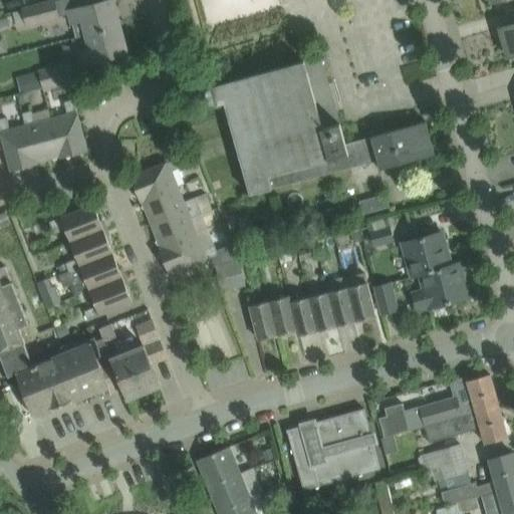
[(73,38),(119,26),(111,0),(107,0),(92,4),(68,11),(76,37),(73,38)]
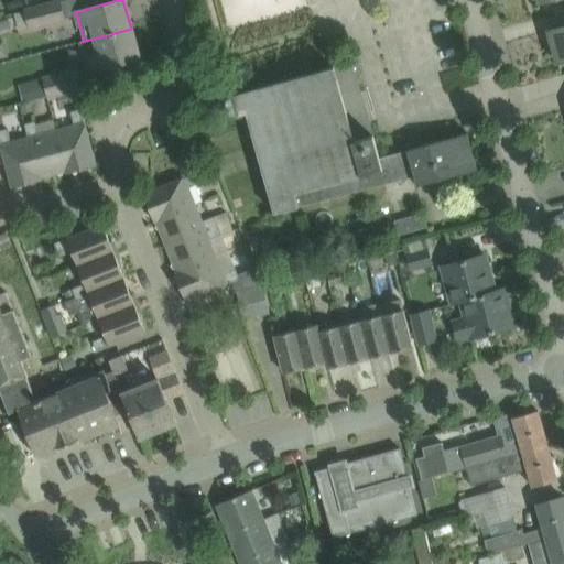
[(25,11),(30,28),(64,19),(60,2),(25,11)]
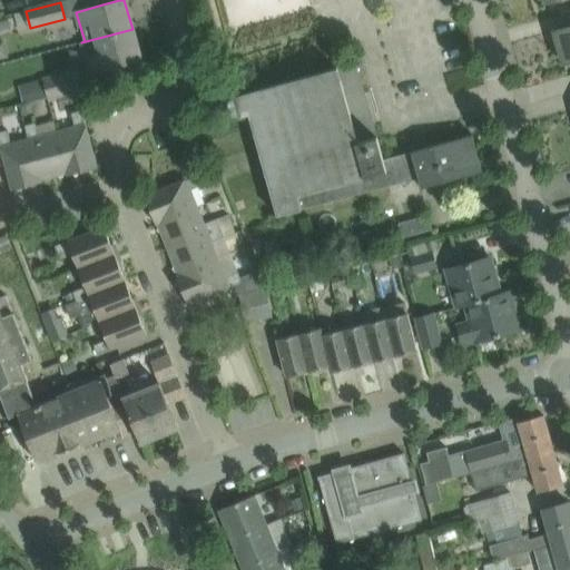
[(569,26),(554,31),(563,62),(569,60),(569,26)]
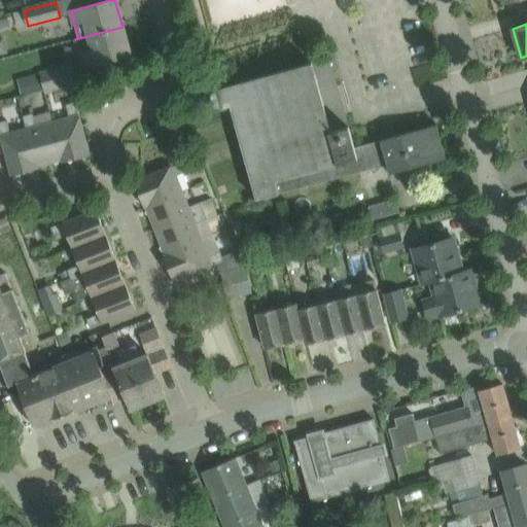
[(123,27),(75,39),(79,54),(81,53),(84,66),(130,55),(123,27)]
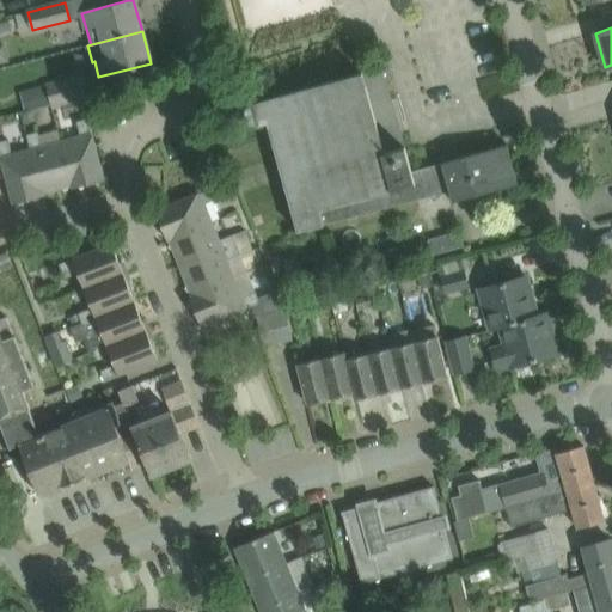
[(420,199),(411,172),(386,83),(389,81),(390,81),(391,80),(392,79),(392,78),(392,75),(392,73),(392,72),(391,69),(390,69),(389,68),(387,67),(385,67),(383,67),(319,85),(318,79),(306,83),(307,87),(250,104),(248,105),(246,106),(245,108),(244,109),(243,111),(243,112),(243,115),(243,117),(243,118),(244,121),(245,122),(246,123),(249,124),(252,126),(267,122),(298,232),(420,199)]
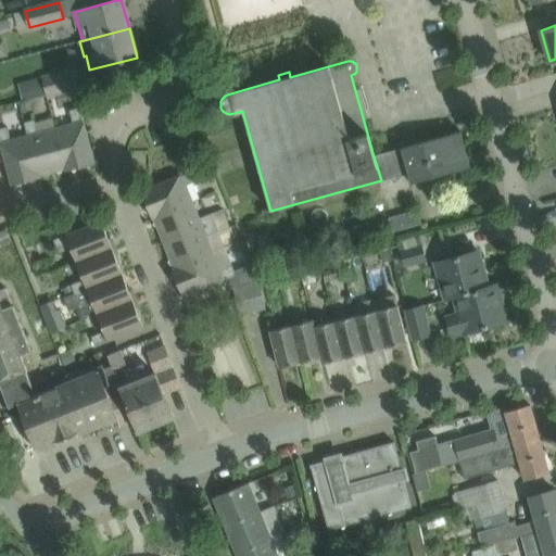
[(76,70),(55,75),(32,80),(36,98),(80,86),(76,70)]
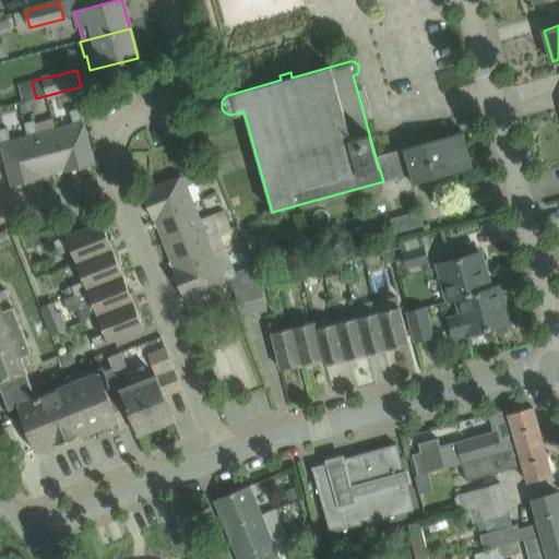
[(27,100),(20,103),(22,113),(31,110),(27,100)]
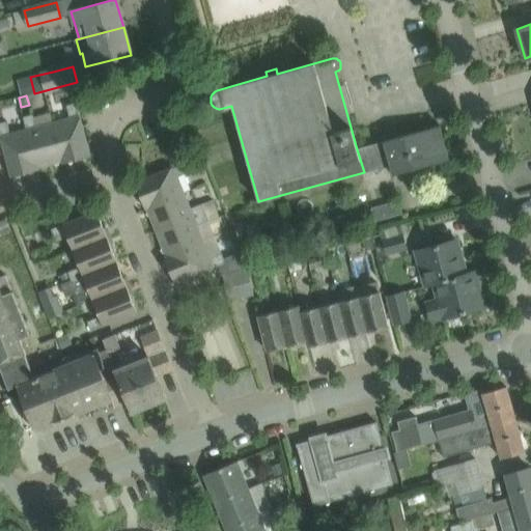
[(70,118),(53,122),(63,163),(90,156),(76,103),(66,106),(70,118)]
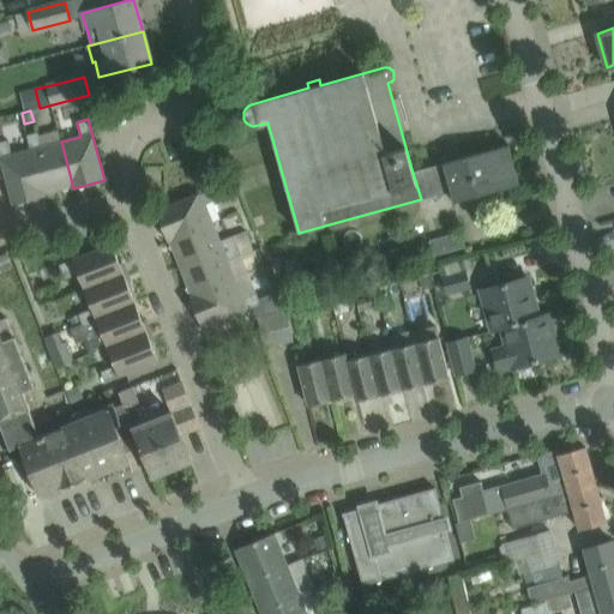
[(26,136),(30,150),(43,197),(44,197),(43,194),(72,186),(72,188),(73,188),(61,142),(42,148),(38,133),(26,136)]
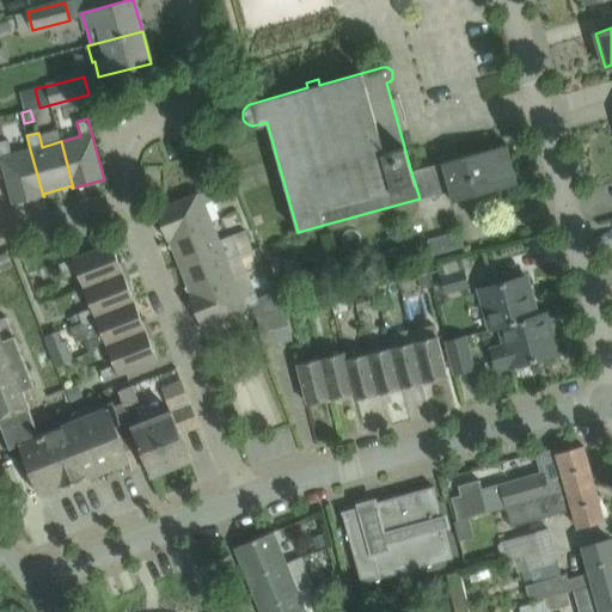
[(43,196),(30,150),(12,154),(7,140),(0,142),(0,155),(6,181),(13,204),(43,196)]
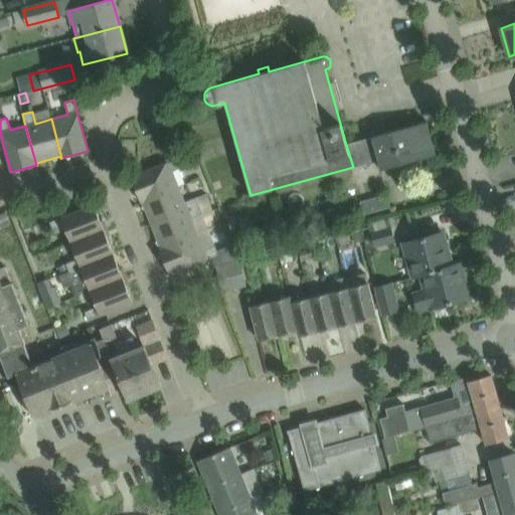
[(426,122),(346,145),(353,167),(378,160),(380,170),(436,154),(426,122)]
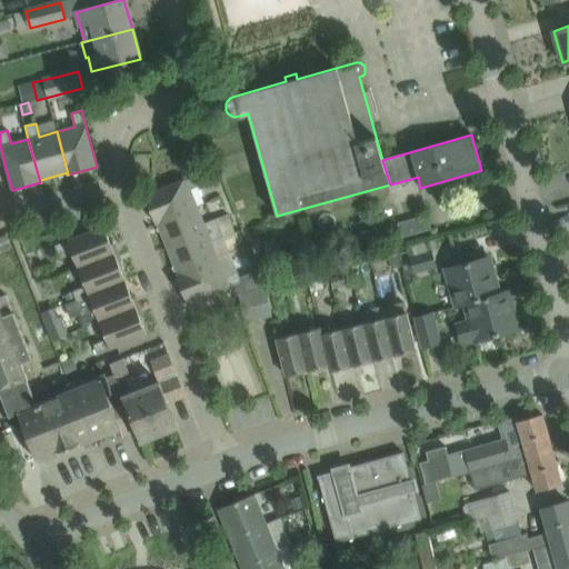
[(209,170),(199,173),(202,183),(212,179),(209,170)]
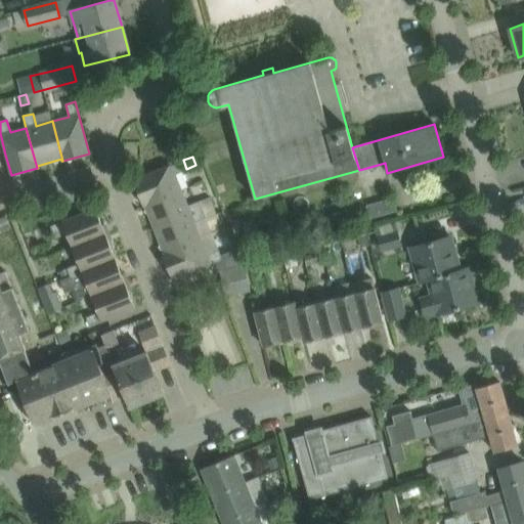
[(132,180),(142,206),(181,190),(175,174),(186,169),(183,160),(132,180)]
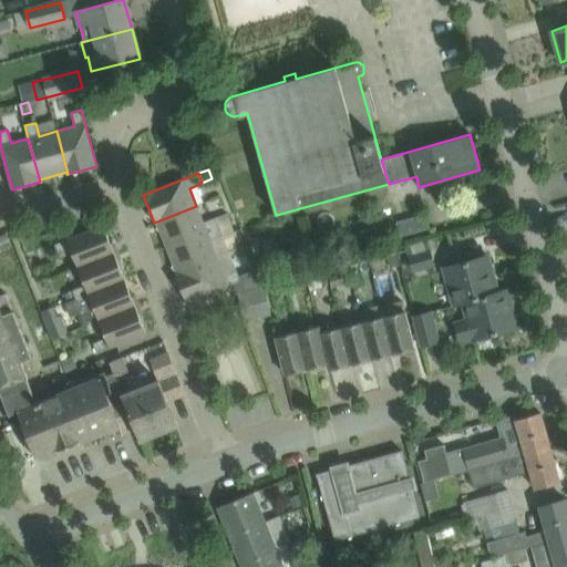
[(156,223),(166,248),(230,223),(227,214),(203,223),(196,206),(154,223),(156,223)]
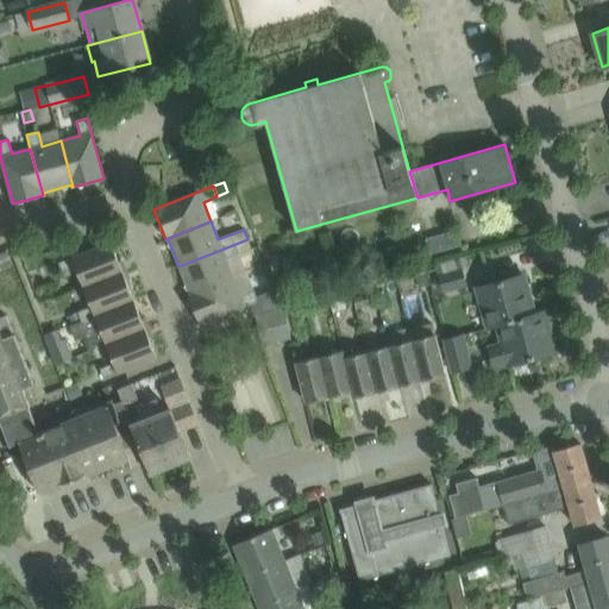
[(425,240),(429,256),(460,245),(456,231),(425,240)]
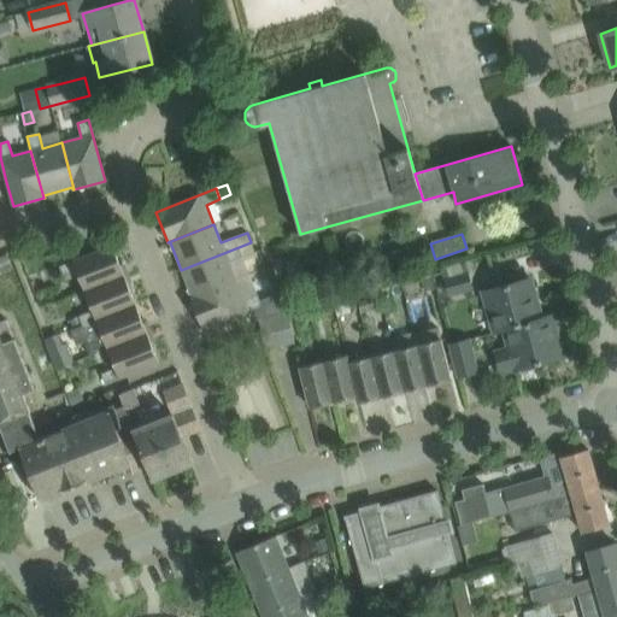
[(191,299),(236,281),(229,263),(254,253),(251,242),(181,270),(193,298),(191,299)]
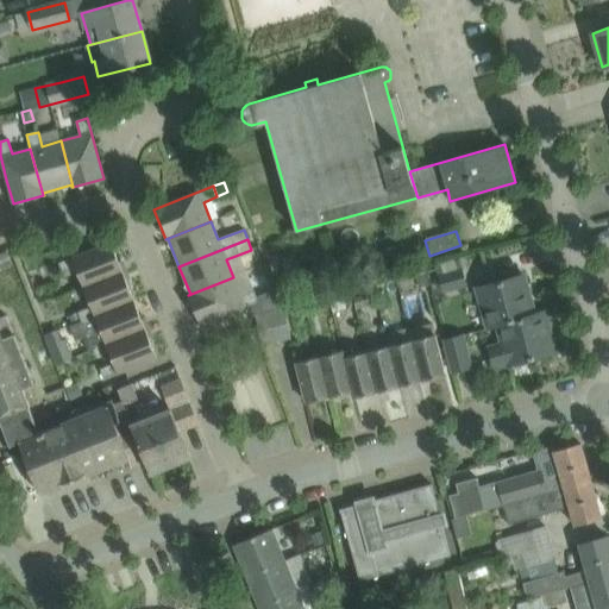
[(75,268),(83,287),(123,271),(111,242),(58,263),(62,272),(75,268)]
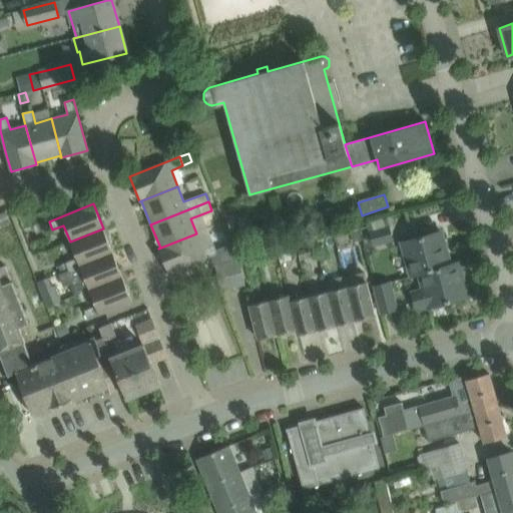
[(4,211),(0,212),(0,223),(1,225),(8,222),(4,211)]
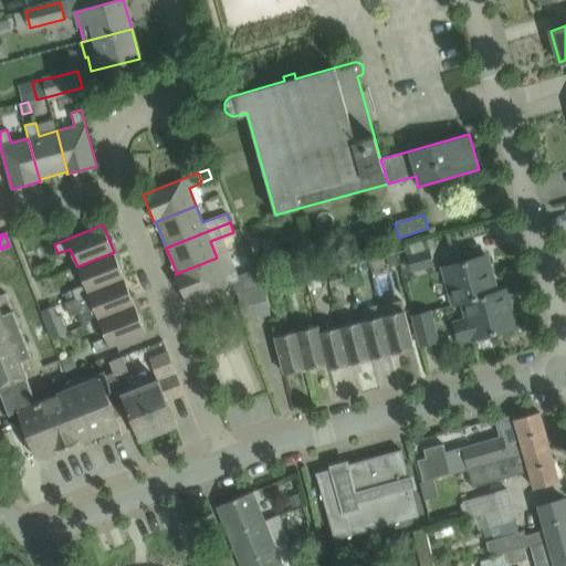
[(49,242),(35,247),(40,257),(52,252),(49,242)]
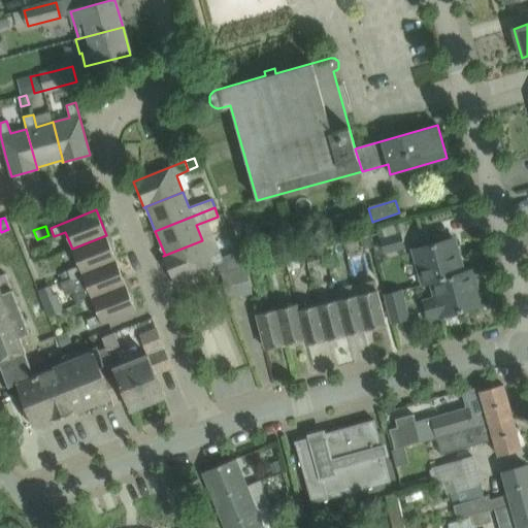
[(380,239),(384,254),(404,248),(400,233),(380,239)]
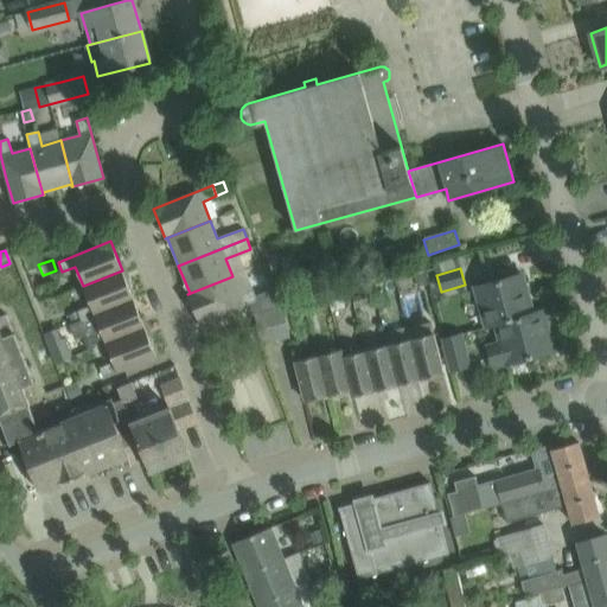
[(77,311),(81,319),(133,299),(122,270),(83,286),(91,306),(77,311)]
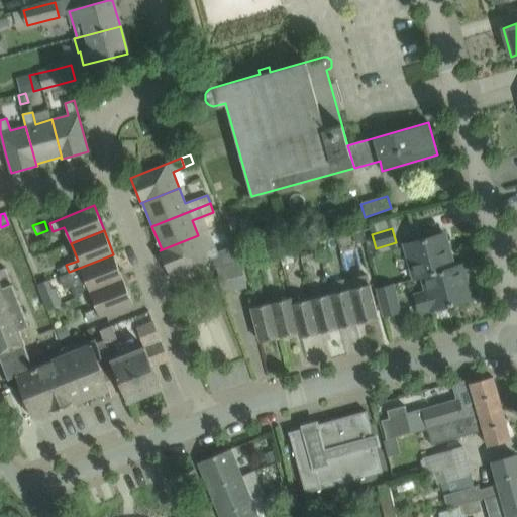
[(362,231),(352,233),(354,243),(364,240),(362,231)]
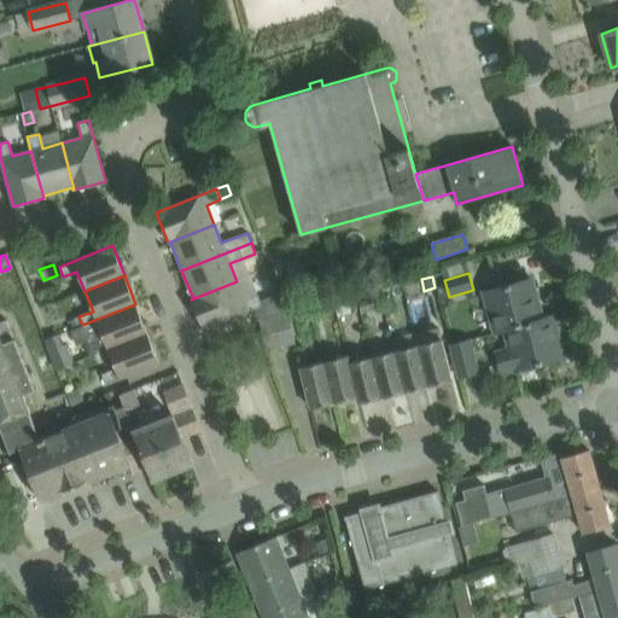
[(484,292),(495,333),(552,316),(551,316),(542,319),(530,279),(484,292)]
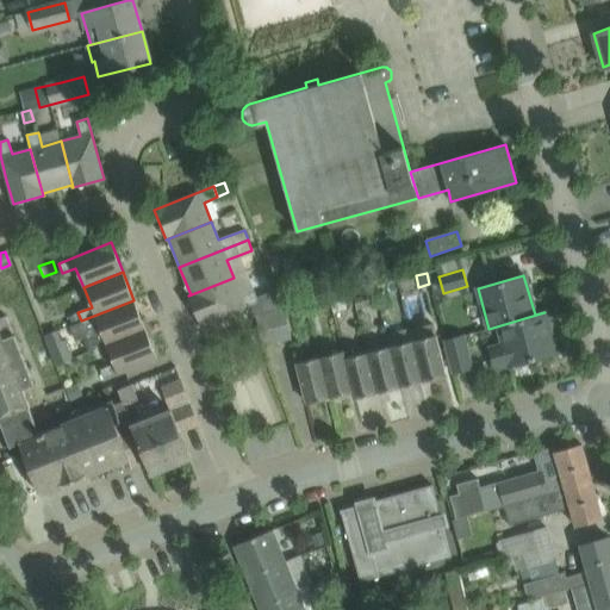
[(250,305),(255,316),(284,309),(277,291),(257,298),(255,292),(241,297),(234,278),(188,296),(200,325),(250,305)]
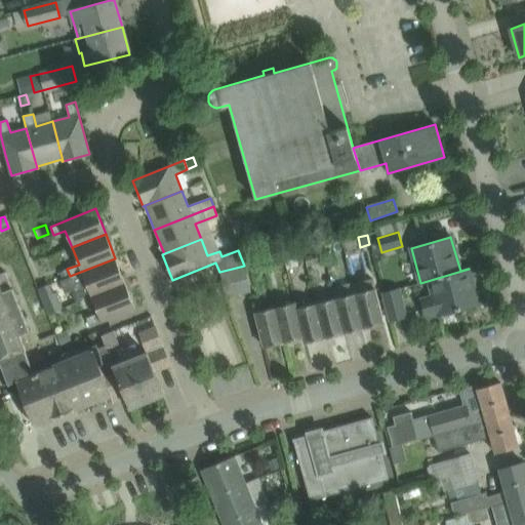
[(313,254),(304,256),(307,267),(315,265),(313,254)]
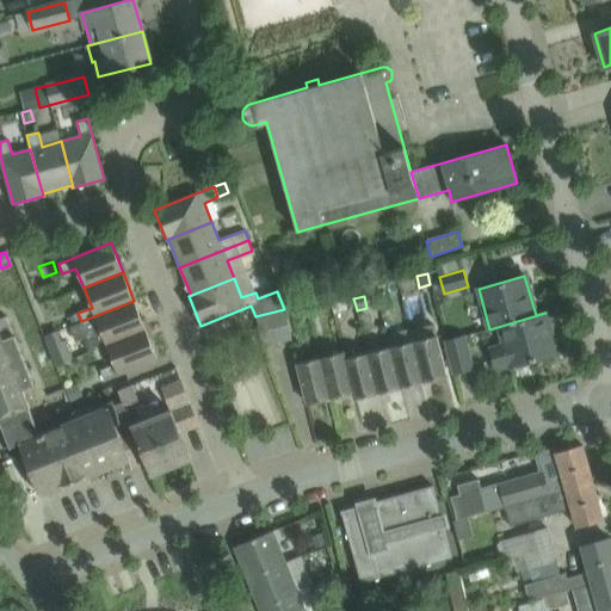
[(98,325),(106,345),(146,329),(134,301),(81,321),(85,331),(98,325)]
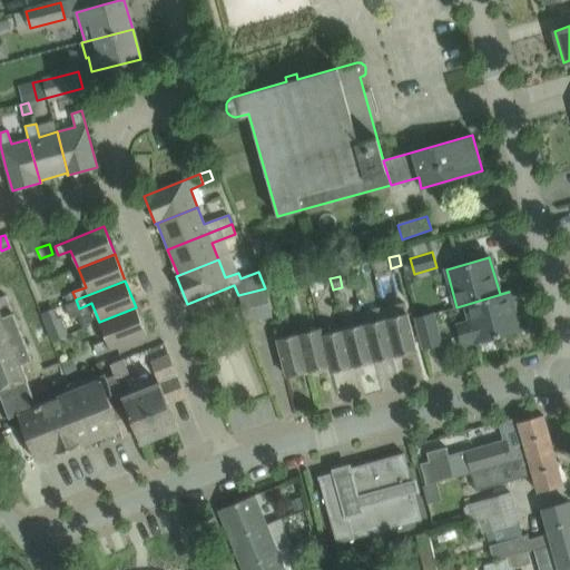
[(265,288),(238,295),(245,323),(272,316),(265,288)]
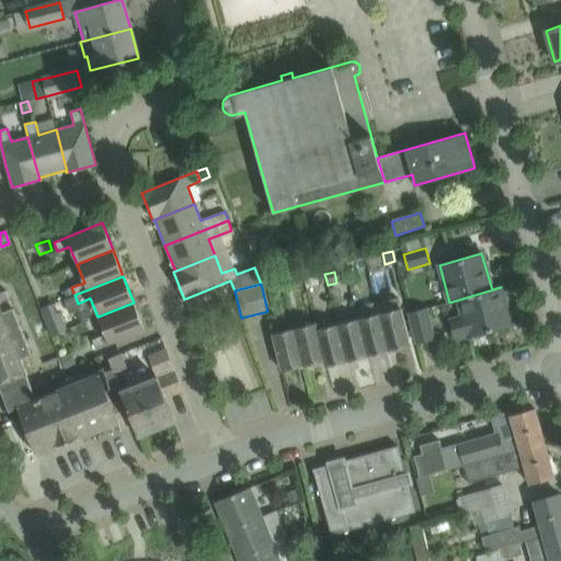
[(501,287),(449,302),(465,298),(469,316),(450,321),(455,339),(468,335),(468,336),(471,335),(472,339),(474,340),(483,336),(484,334),(484,332),(511,324),(501,287)]
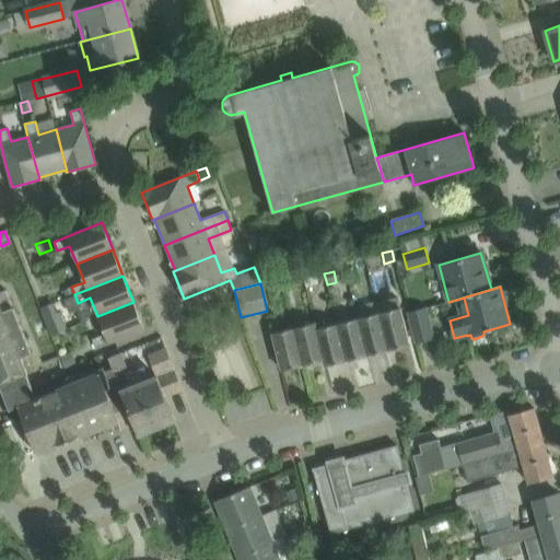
[(0,387),(1,389),(9,409),(36,398),(26,374),(27,374),(21,358),(32,353),(13,307),(12,307),(6,290),(0,292),(0,387)]
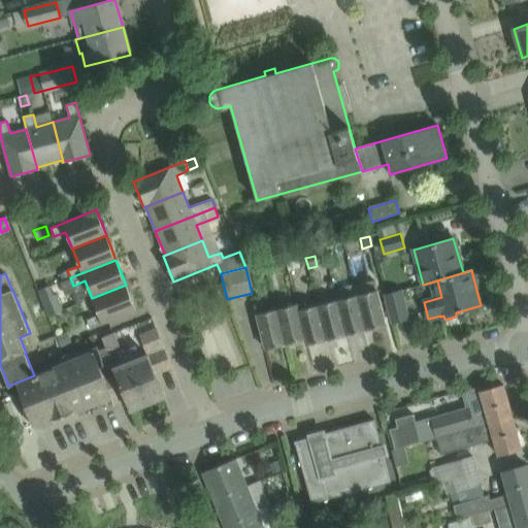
[(374,281),(354,286),(365,330),(386,325),(377,290),(374,281)]
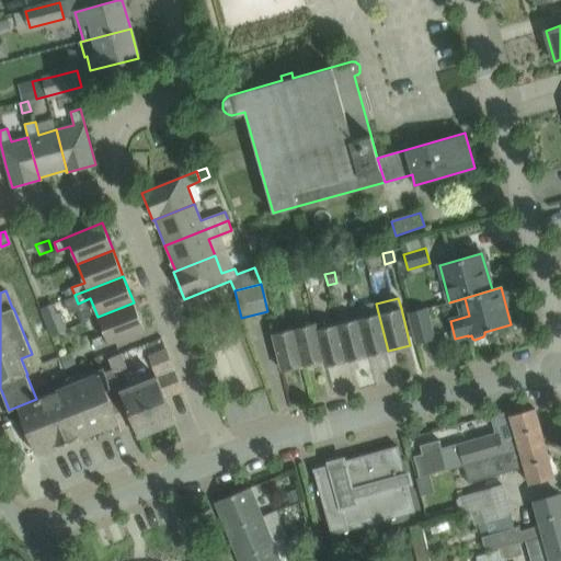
[(134,302),(98,317),(105,335),(93,340),(96,348),(124,338),(144,330),(134,302)]
